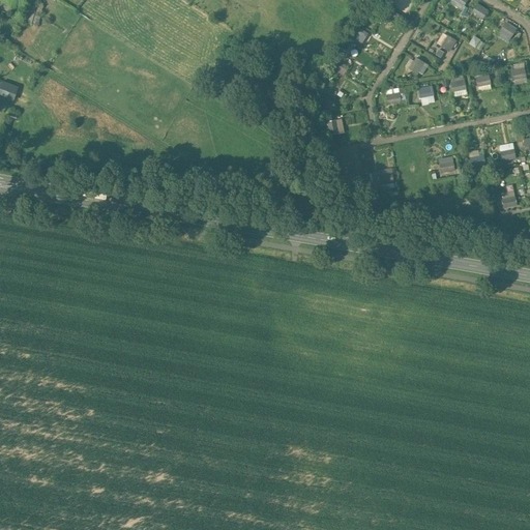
[(411,3),(407,0),(383,0),(405,13),(411,3)]
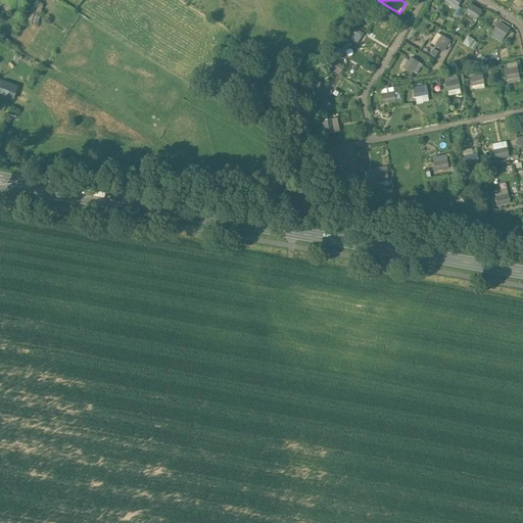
[(456,8),(461,0),(444,0),(444,1),(456,8)]
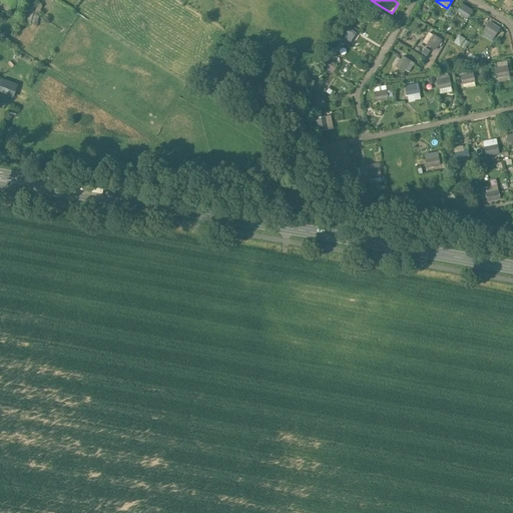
[(36,3),(27,1),(22,22),(30,24),(36,3)]
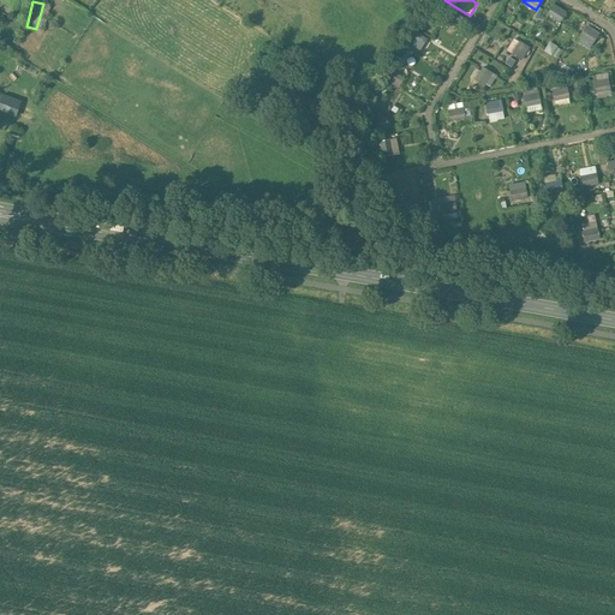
[(553,3),(547,13),(560,21),(566,11),(553,3)]
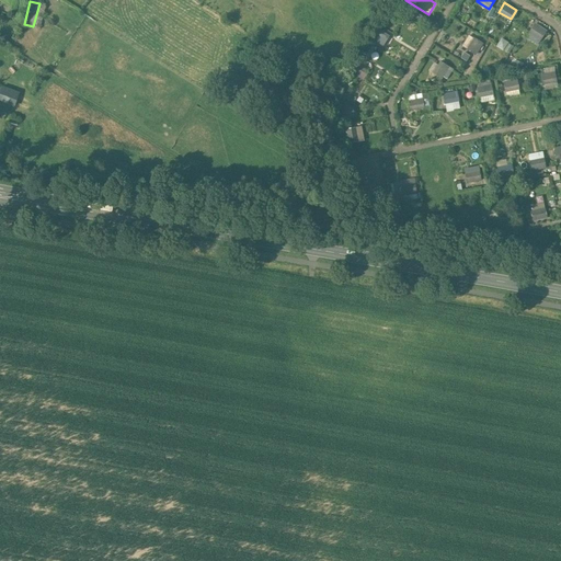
[(46,6),(39,3),(33,26),(39,29),(46,6)]
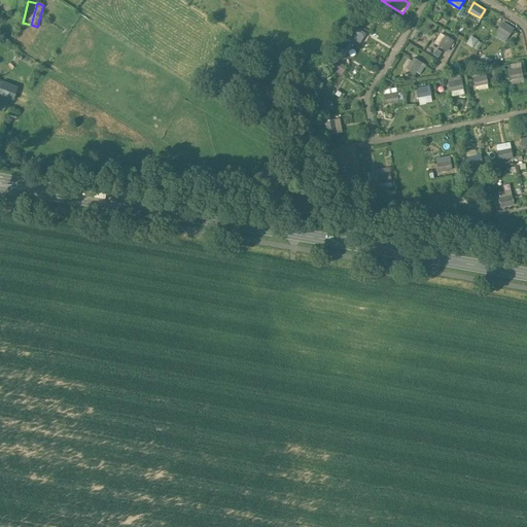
[(501,21),(493,35),(505,41),(513,27),(501,21)]
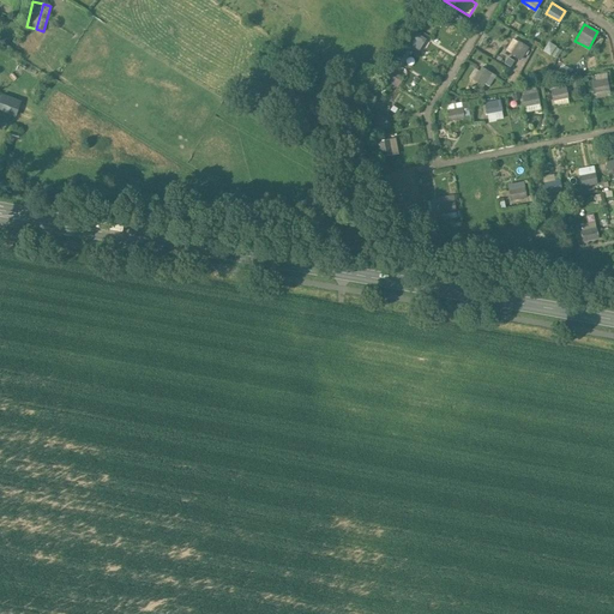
[(417,35),(411,44),(419,49),(425,38),(417,35)]
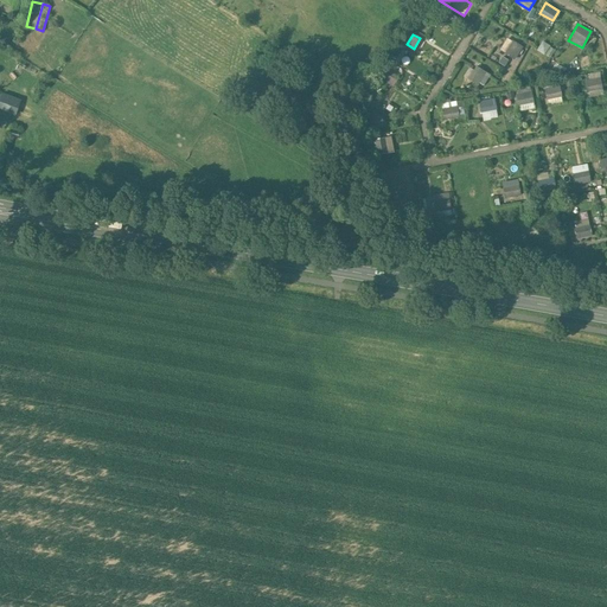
[(499,51),(515,58),(522,44),(505,37),(499,51)]
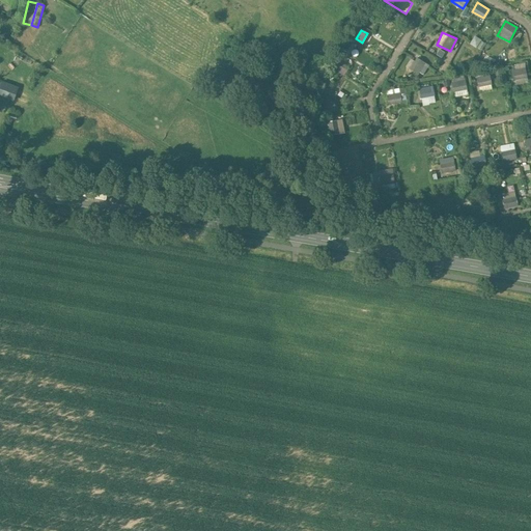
[(470,44),(481,50),(485,42),(474,35),(470,44)]
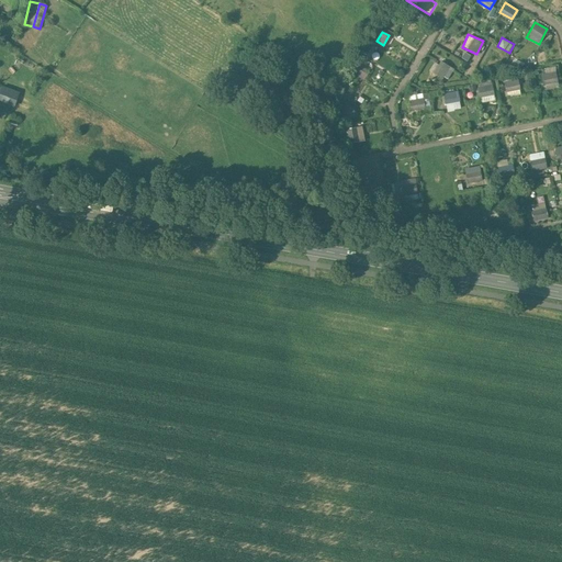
[(463,52),(461,59),(471,63),(473,56),(463,52)]
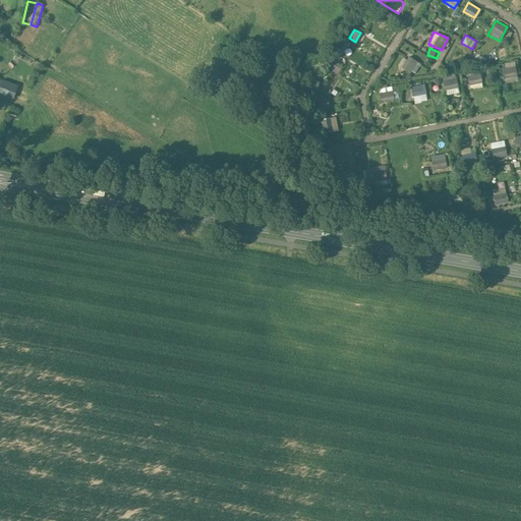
[(404,55),(398,65),(414,74),(420,64),(404,55)]
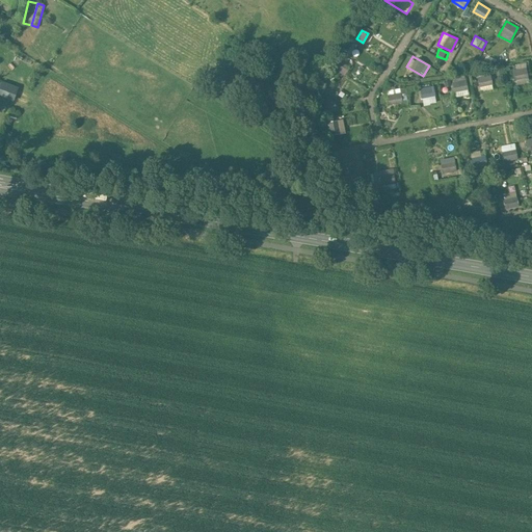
[(513,63),(515,84),(527,83),(526,63),(513,63)]
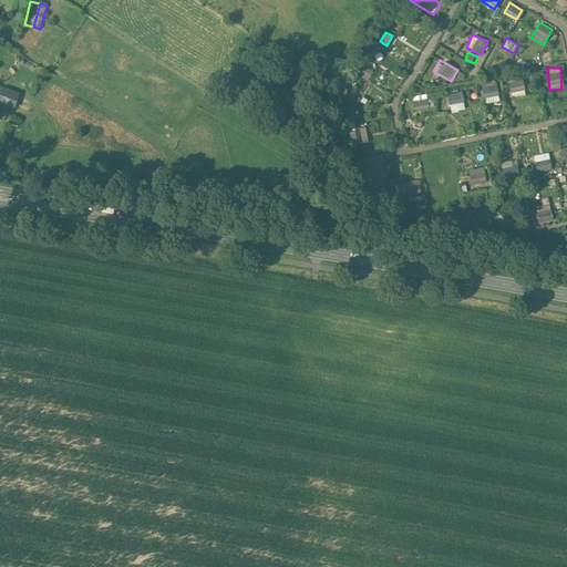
[(511,96),(525,93),(522,78),(507,81),(511,96)]
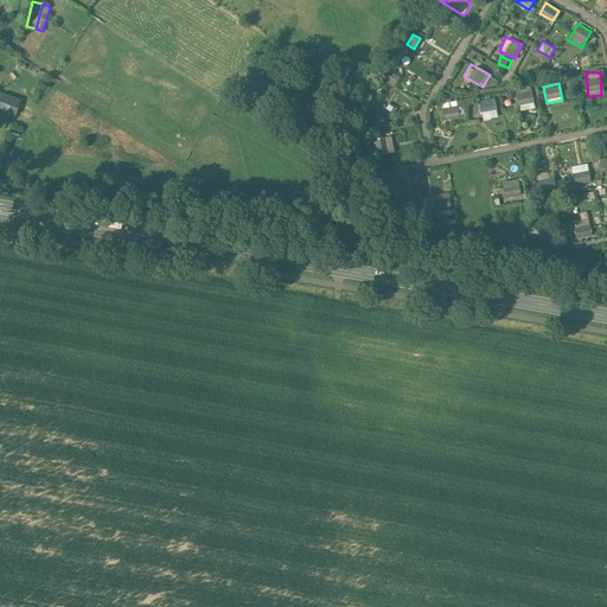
[(516,93),(518,109),(534,108),(531,90),(516,93)]
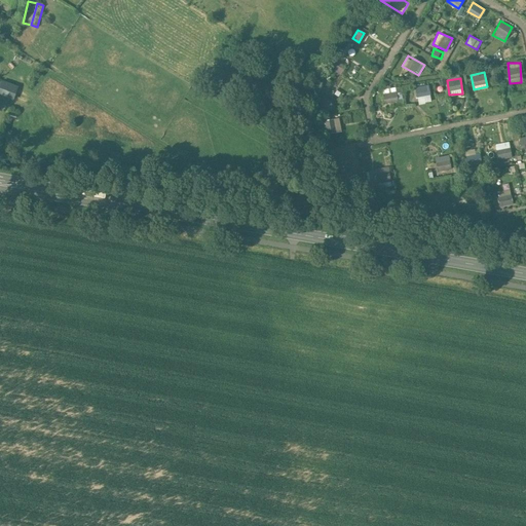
[(15,87),(2,82),(0,87),(0,88),(13,94),(15,87)]
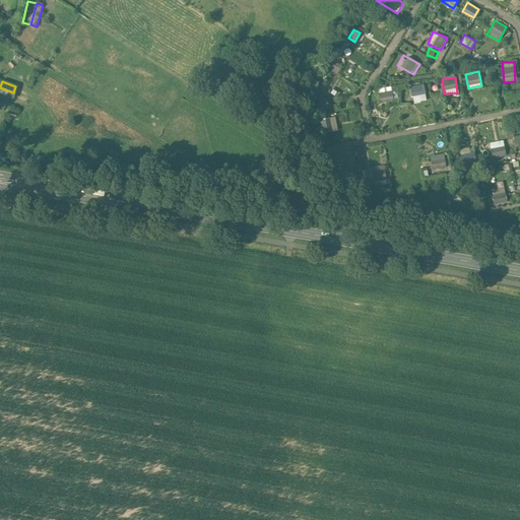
[(424,84),(410,85),(412,102),(426,101),(424,84)]
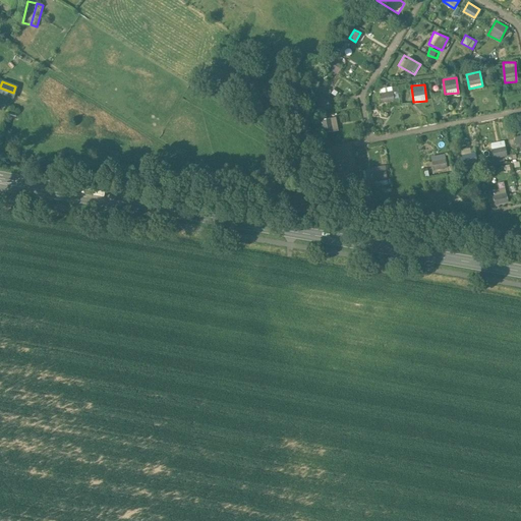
[(378,89),(380,99),(393,98),(391,87),(378,89)]
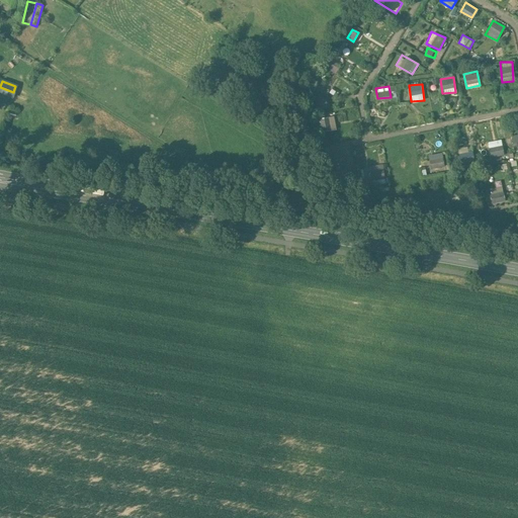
[(325,132),(336,130),(333,115),(323,117),(325,132)]
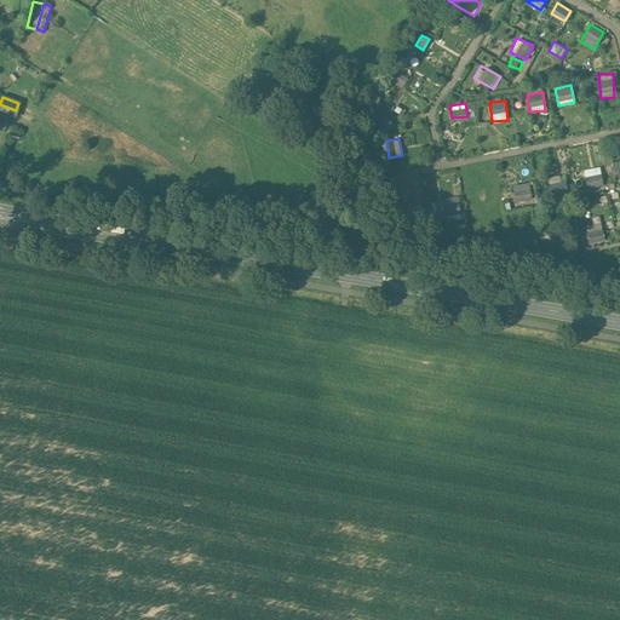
[(584,168),(585,188),(602,188),(601,167),(584,168)]
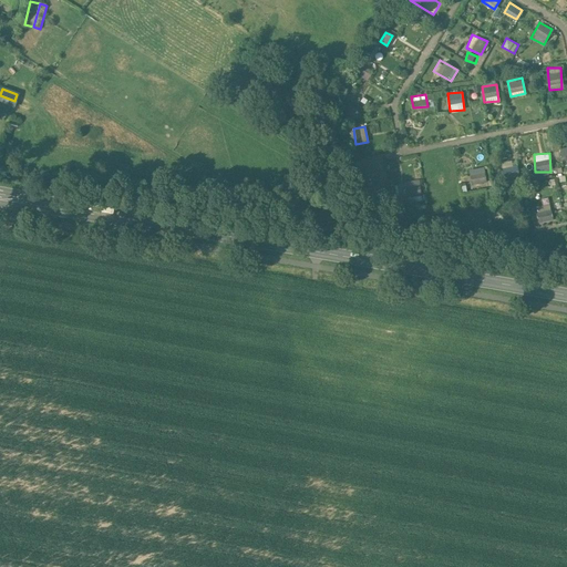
[(517,177),(517,161),(503,162),(503,178),(517,177)]
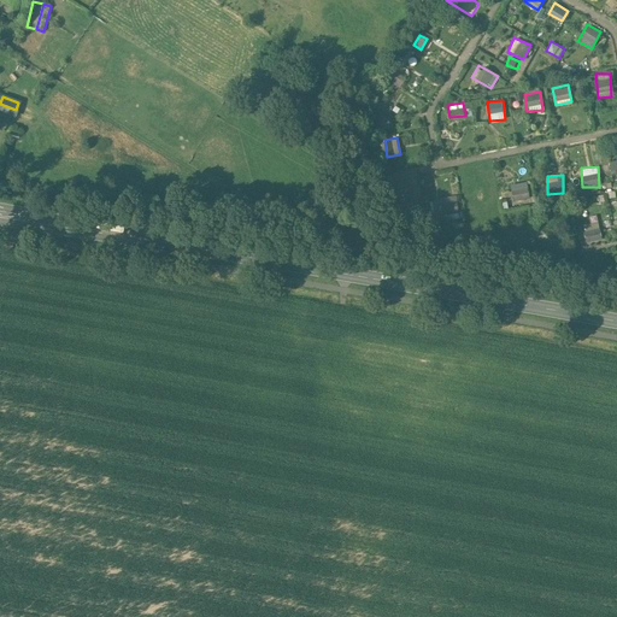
[(510,183),(511,200),(529,199),(527,182),(510,183)]
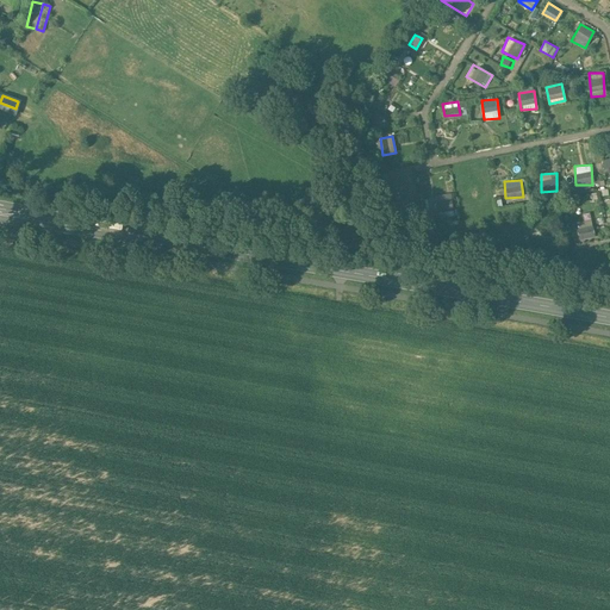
[(579,240),(593,237),(590,219),(574,223),(579,240)]
